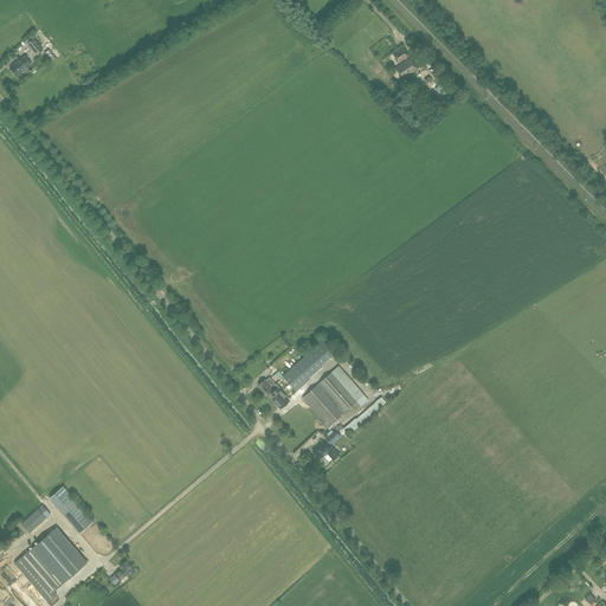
[(34,38),(27,43),(36,55),(43,49),(34,38)]
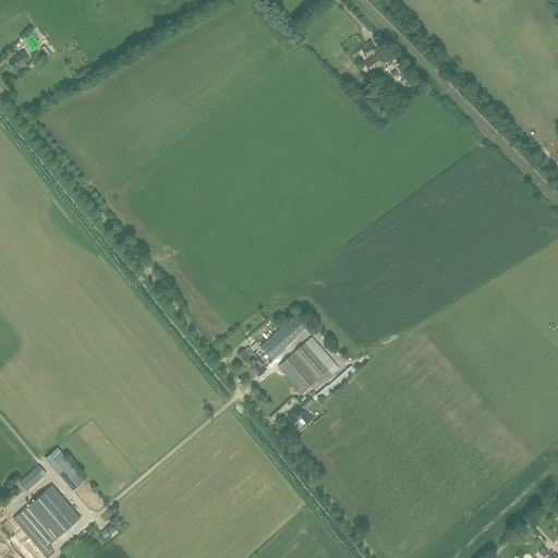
[(43,43),(38,46),(46,53),(50,50),(43,43)]
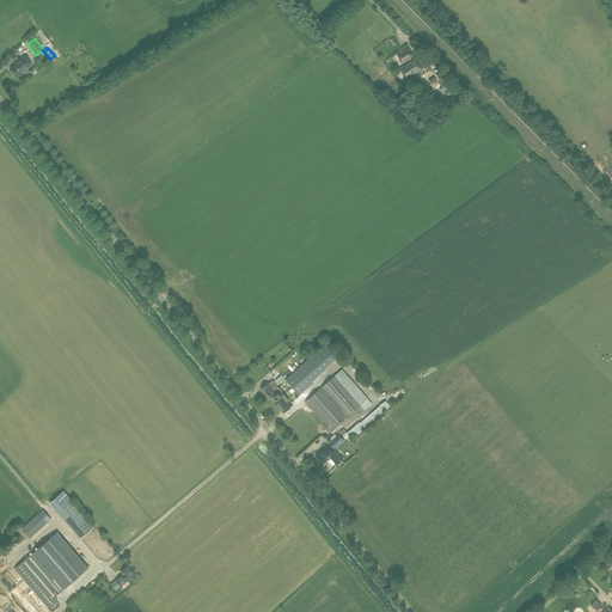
[(407,48),(397,55),(404,63),(414,56),(407,48)]
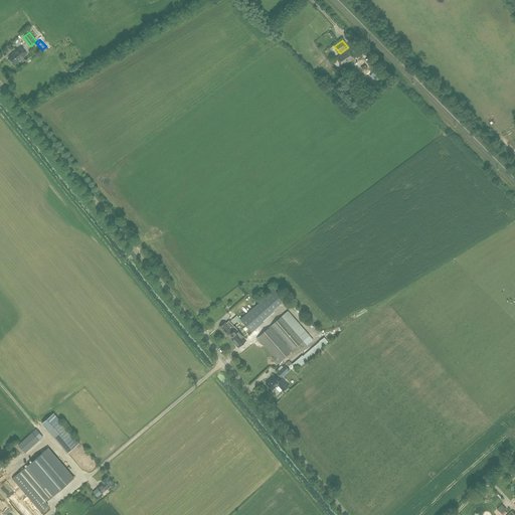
[(21,47),(9,56),(15,63),(27,54),(21,47)]
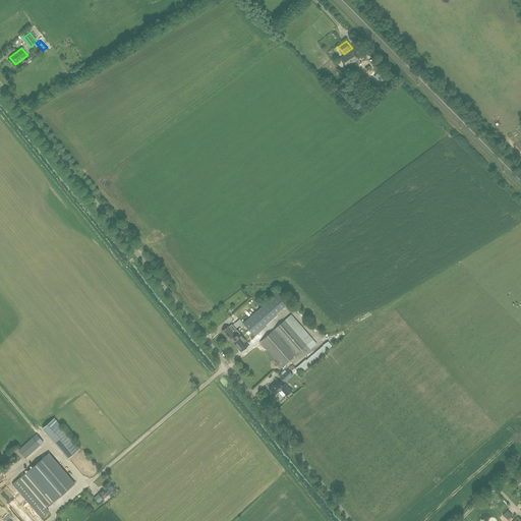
[(340,58),(346,67),(359,59),(352,50),(340,58)]
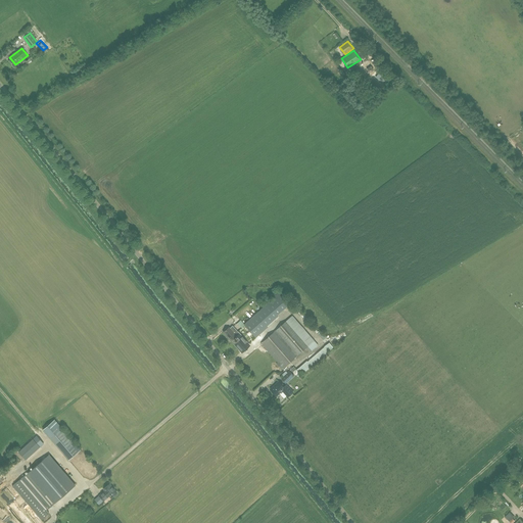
[(273,299),(269,304),(273,308),(277,303),(273,299)]
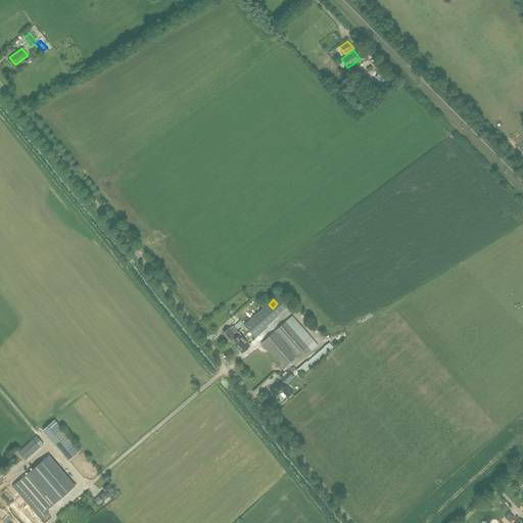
[(273,307),(280,316),(287,311),(281,302),(273,307)]
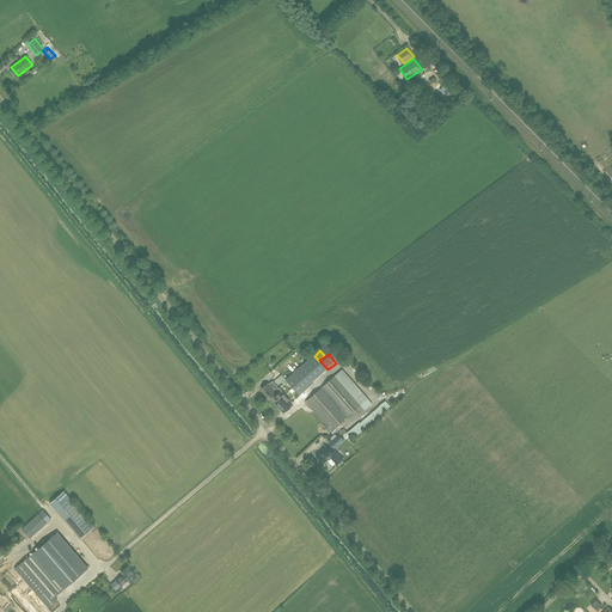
[(285,379),(299,395),(313,383),(312,381),(325,369),(312,355),(285,379)]
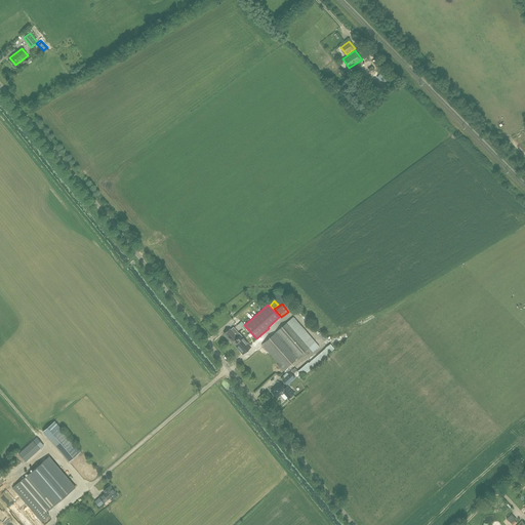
[(293,317),(289,321),(261,345),(279,364),(277,365),(282,370),(283,369),(307,350),(311,354),(319,347),(293,317)]
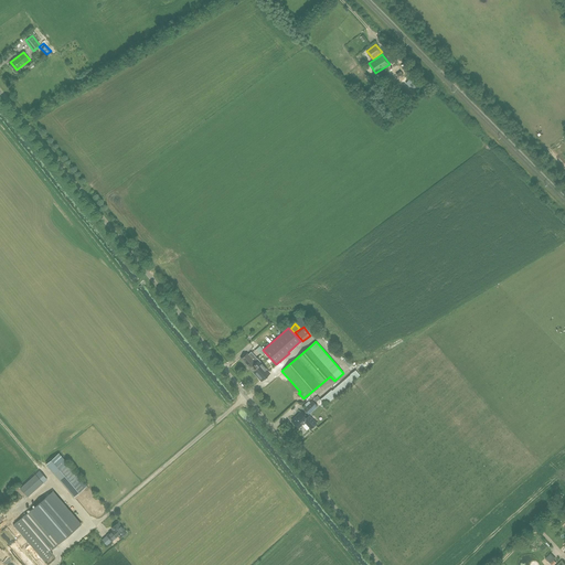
[(256,363),(254,361),(257,358),(252,352),(248,354),(247,353),(246,354),(245,353),(243,355),(243,356),(241,359),(245,363),(247,362),(248,363),(247,365),(253,372),(255,370),(254,370),(258,366),(255,363),(256,363)]
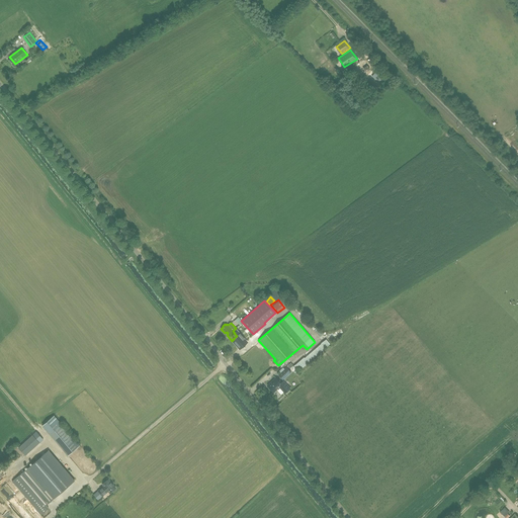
[(244,338),(237,330),(236,328),(233,331),(235,333),(234,333),(237,336),(233,339),(234,339),(238,344),(244,338)]
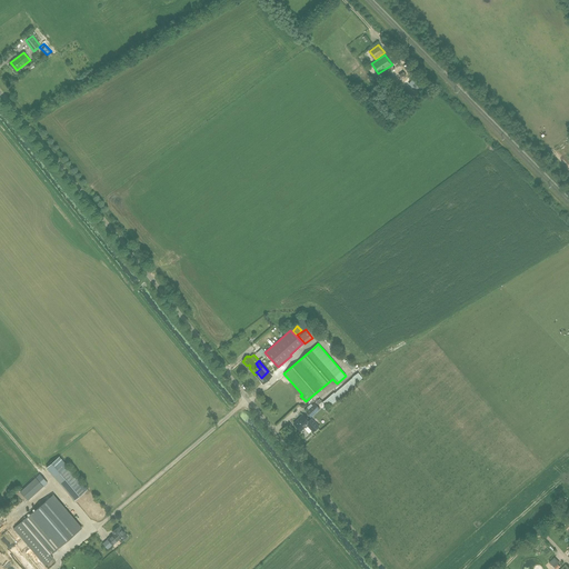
[(326,403),(355,379),(350,373),(321,398),(326,403)]
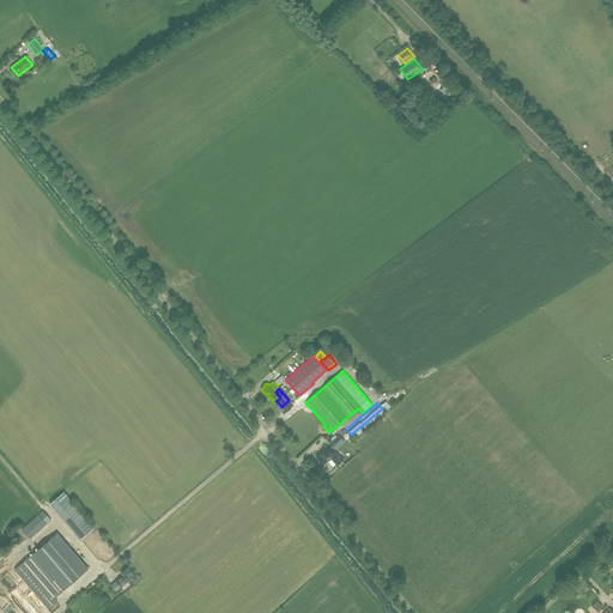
[(338,436),(329,443),(334,449),(343,442),(338,436)]
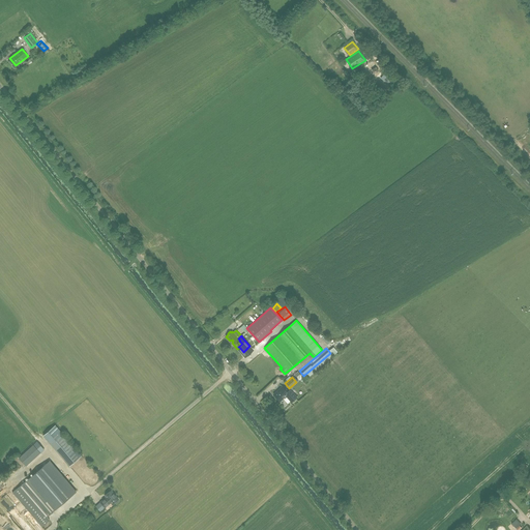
[(290,390),(287,392),(283,387),(273,394),(280,401),(286,395),(291,402),(296,398),(290,390)]
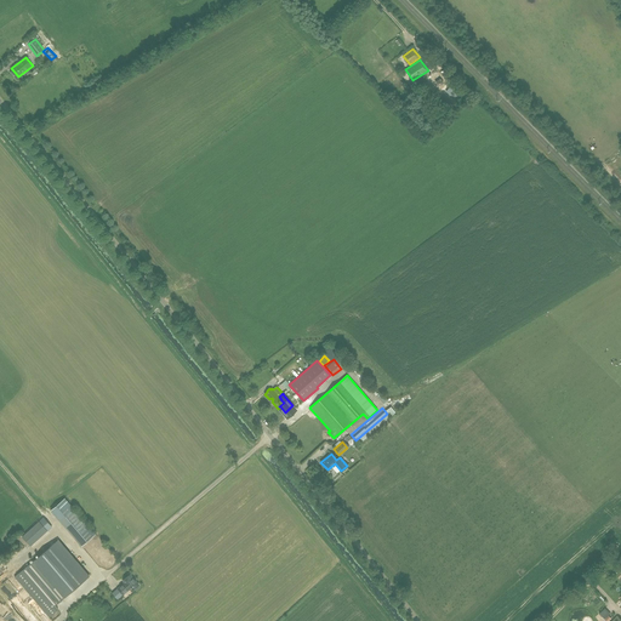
[(89,527),(73,507),(64,499),(51,511),(75,539),(89,527)]
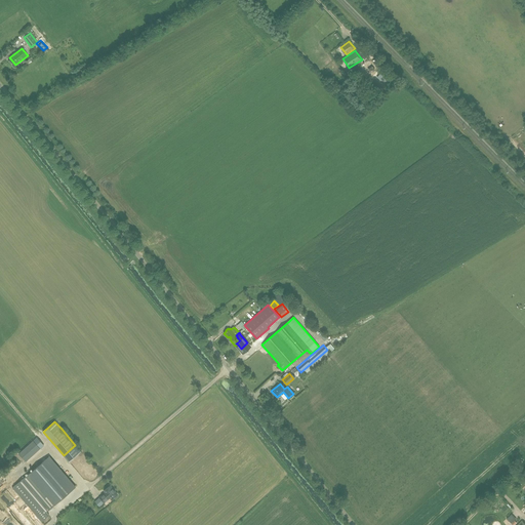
[(38,445),(42,442),(35,435),(32,438),(38,445)]
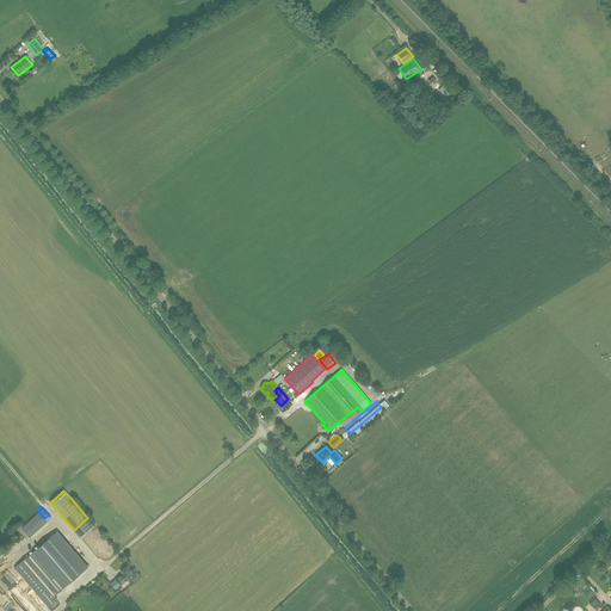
[(38,513),(22,528),(30,537),(47,523),(38,513)]
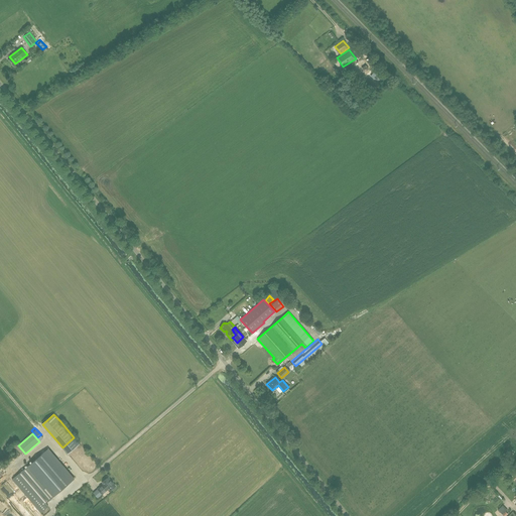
[(75,479),(48,448),(12,480),(41,513),(48,506),(45,503),(75,479)]
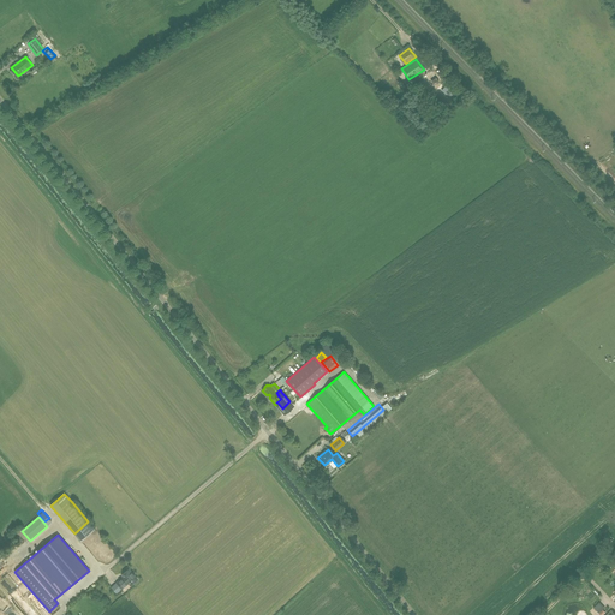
[(121,574),(124,577),(117,583),(123,589),(129,583),(131,585),(137,579),(129,568),(121,574)]
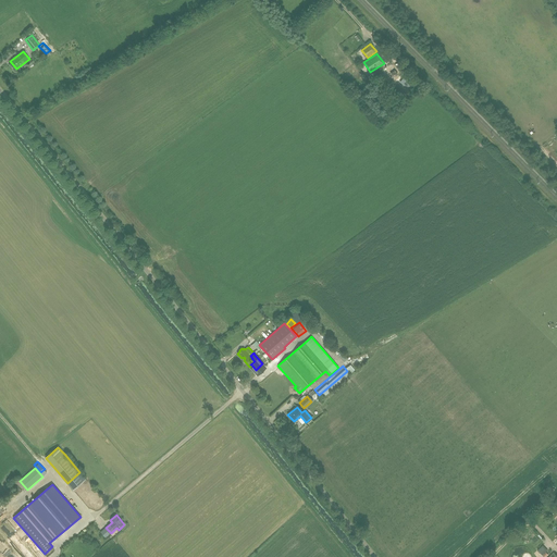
[(15,536),(2,522),(0,523),(0,528),(11,541),(15,536)]
